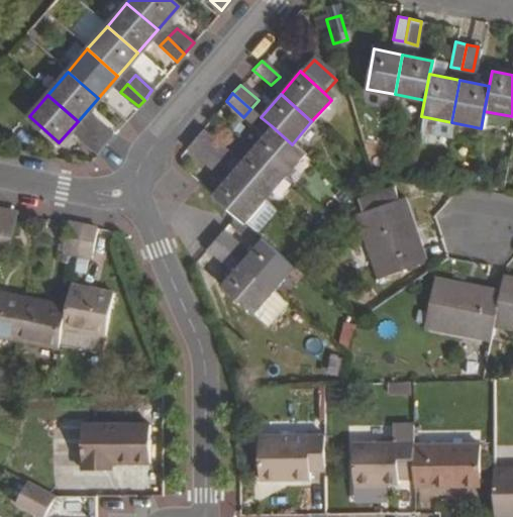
[(95,121),(87,129),(104,145),(113,136),(95,121)]
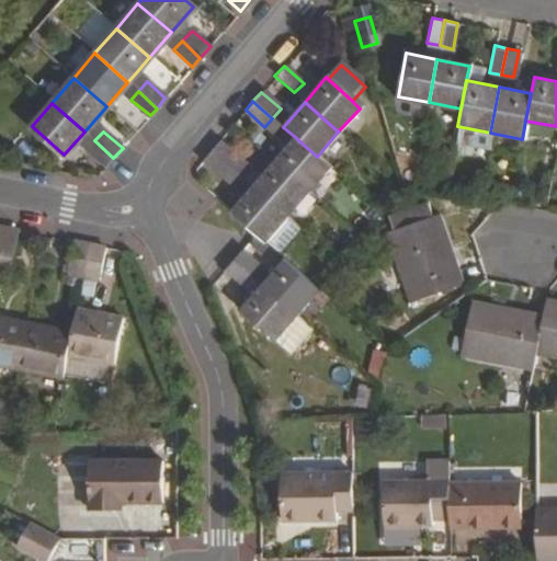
[(294,136),(272,162),(308,193),(329,167),(317,157),(294,136)]
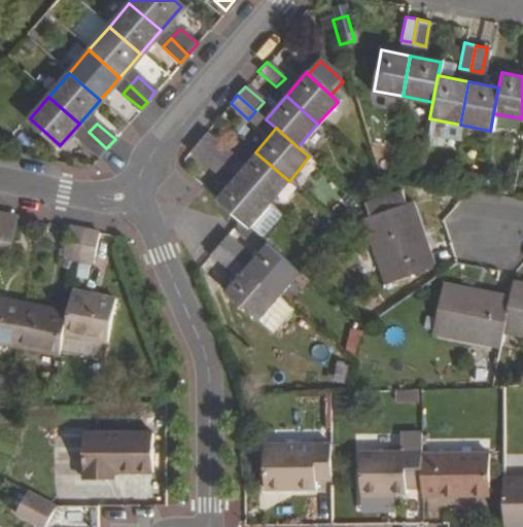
[(89,132),(81,140),(100,156),(106,148),(89,132)]
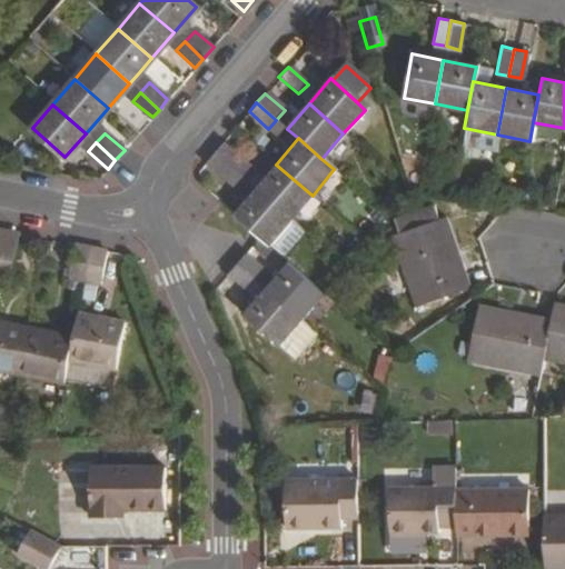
[(220,143),(212,152),(233,171),(239,161),(220,143)]
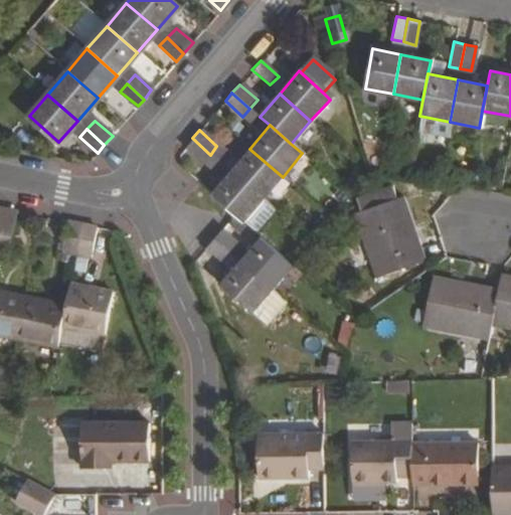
[(192,138),(184,148),(202,163),(210,155),(192,138)]
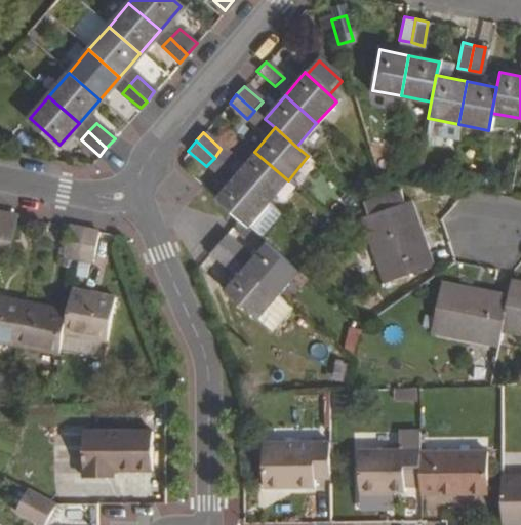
[(254,152),(235,174),(269,203),(288,180),(254,152)]
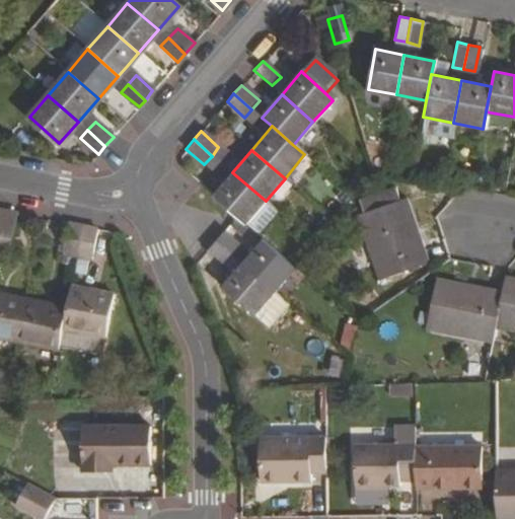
[(232,172),(211,197),(235,217),(244,225),(266,201),(232,172)]
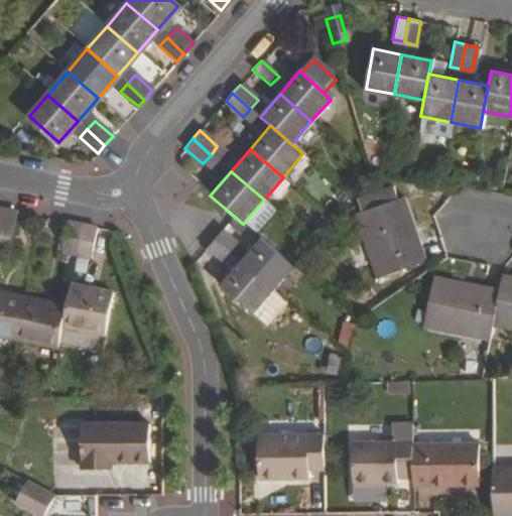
[(418,263),(399,203),(395,204),(391,189),(355,202),(378,276),(418,263)]
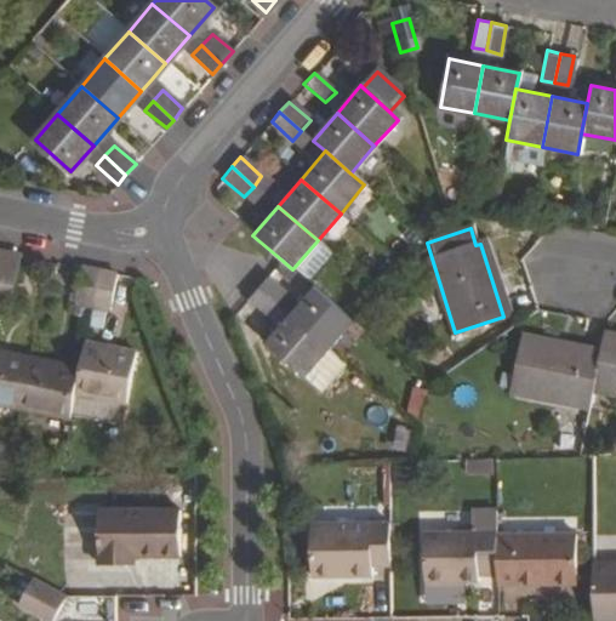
[(10,255),(0,252),(0,290),(4,291),(10,255)]
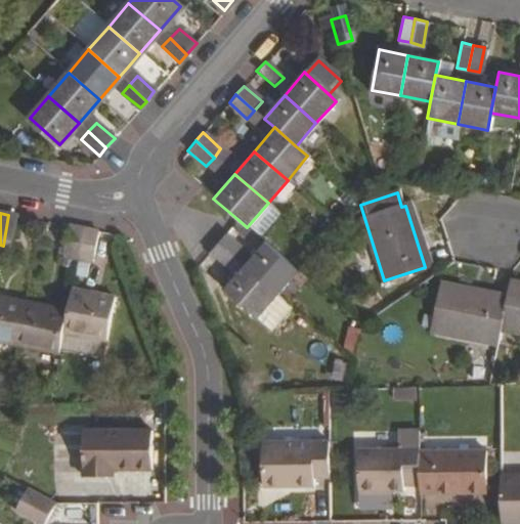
[(81,228),(66,226),(58,257),(75,259),(81,228)]
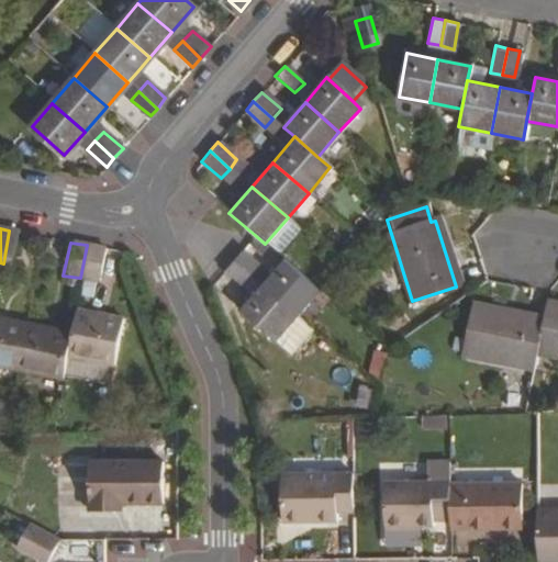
[(102,248),(87,245),(80,278),(95,281),(102,248)]
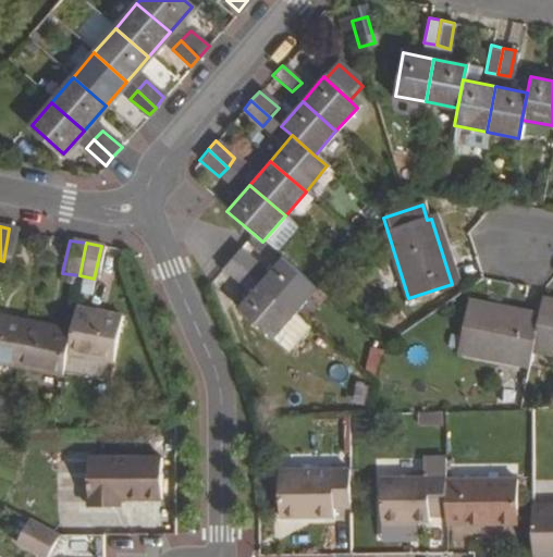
[(258,264),(238,247),(230,258),(249,275),(258,264)]
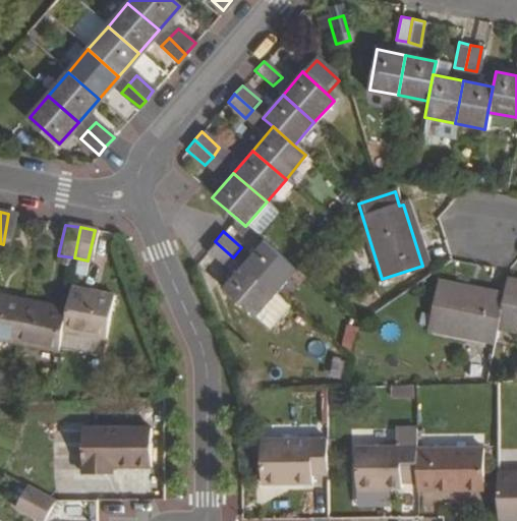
[(275,293),(242,266),(233,257),(215,241),(206,251),(234,276),(222,289),(267,329),(288,305),(275,293)]
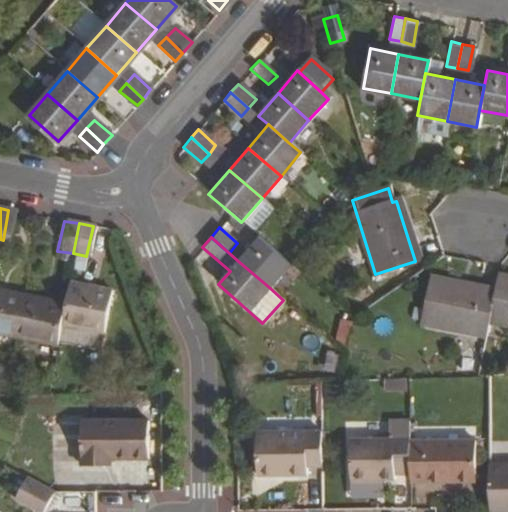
[(260,238),(238,261),(270,288),(290,264),(286,261),(260,238)]
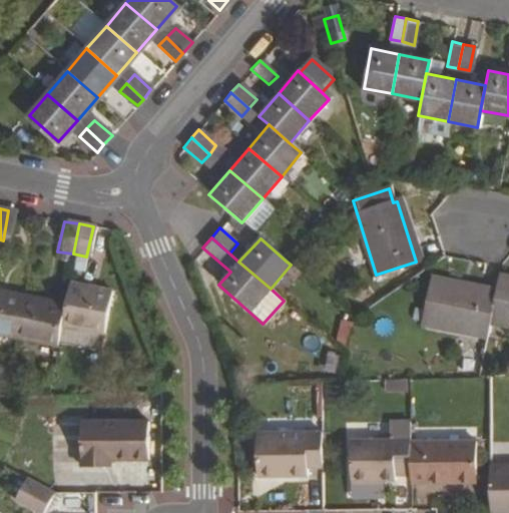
[(508,278),(498,276),(494,292),(489,320),(508,323),(508,278)]
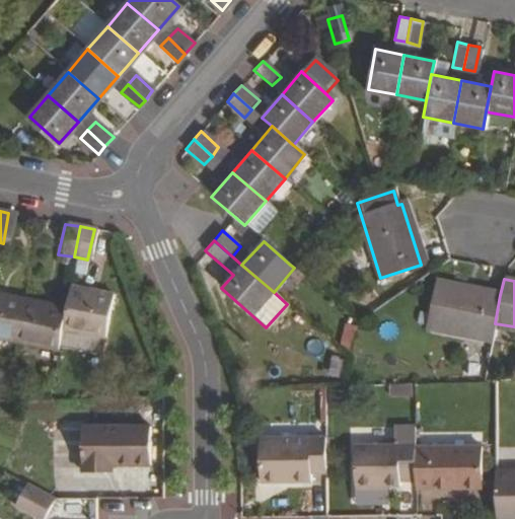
[(500,295),(436,283),(427,326),(493,339),(495,323),(500,295)]
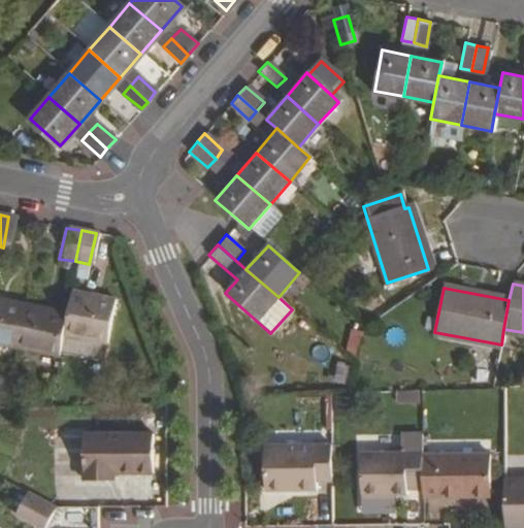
[(111,300),(69,292),(65,314),(61,335),(102,344),(111,300)]
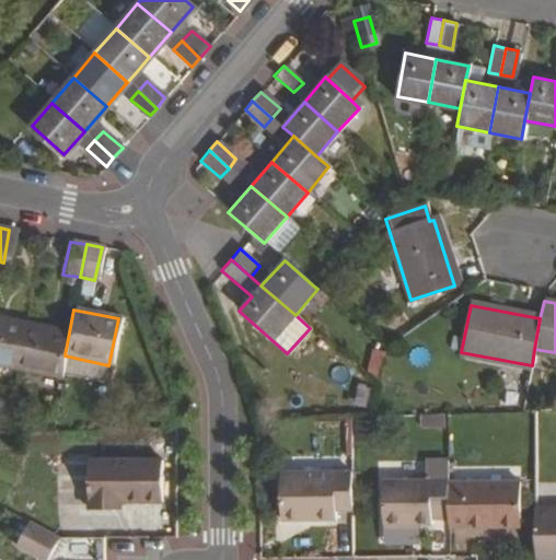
[(22,323),(0,318),(0,366),(13,370),(22,323)]
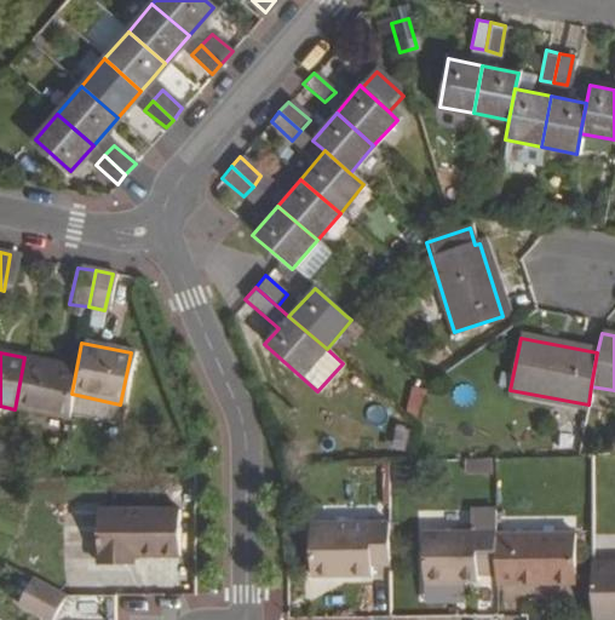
[(76,368),(24,357),(15,409),(65,420),(72,394),(76,368)]
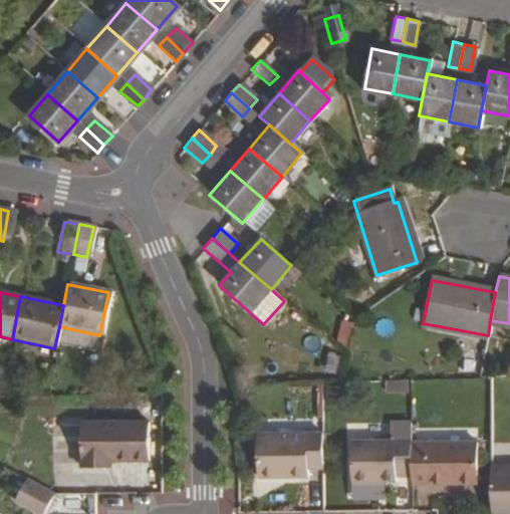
[(341,320),(335,343),(348,346),(353,323),(341,320)]
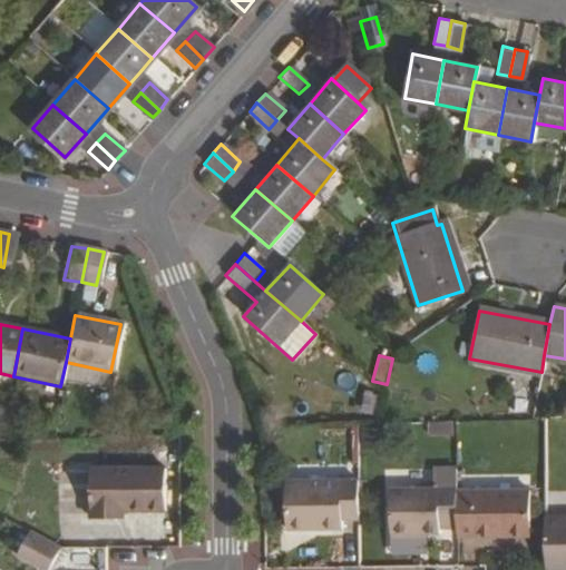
[(366,391),(360,413),(374,416),(380,394),(366,391)]
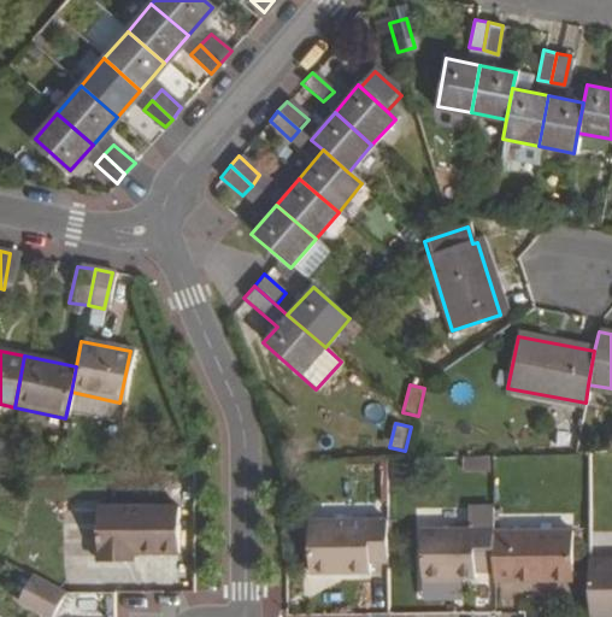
[(175,507),(94,509),(95,562),(130,562),(131,553),(176,553),(175,507)]
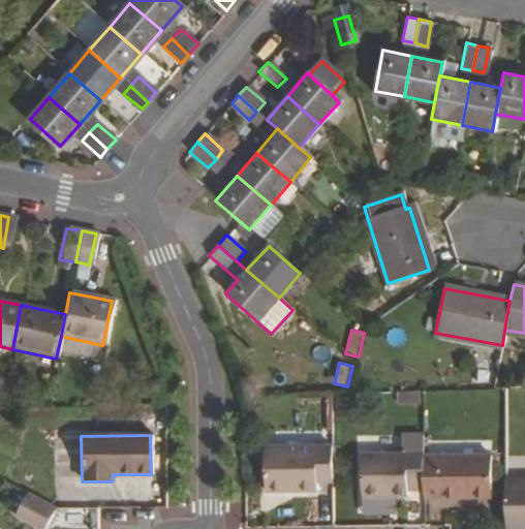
[(330,445),(263,446),(263,491),(315,491),(314,481),(331,481),(330,445)]
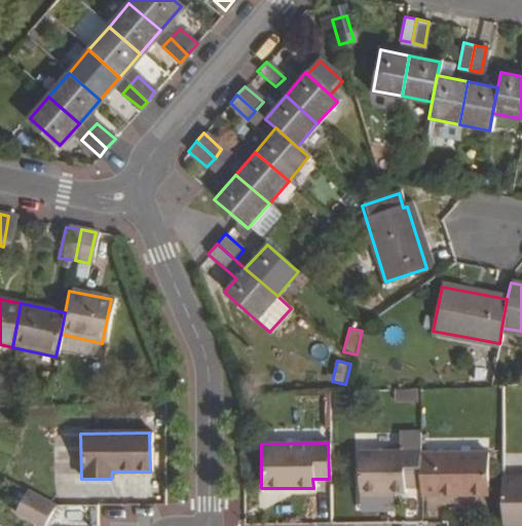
[(400,453),(357,454),(357,493),(387,493),(402,493),(403,488),(418,488),(417,453),(417,448),(400,448),(400,453)]
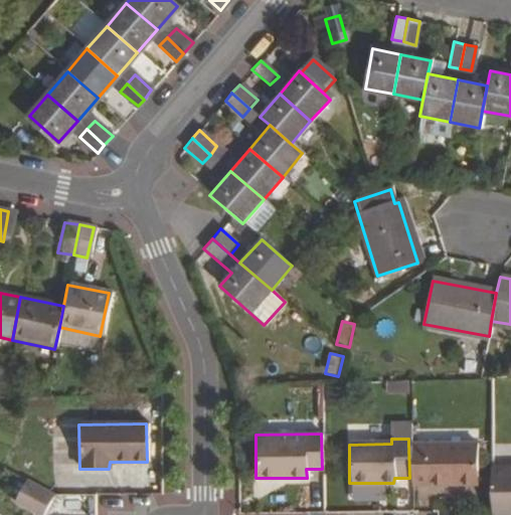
[(476,444),(408,444),(409,478),(409,484),(476,484),(476,444)]
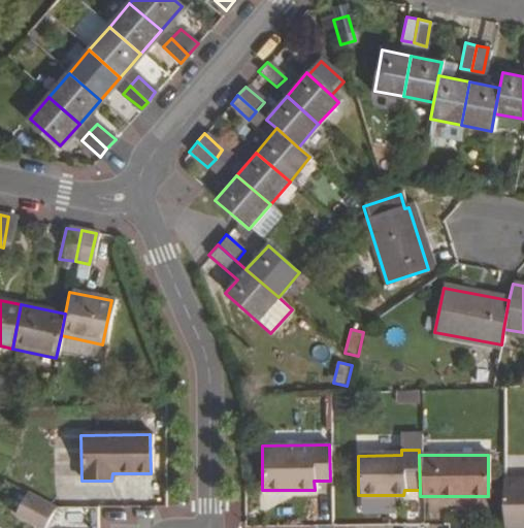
[(523,480),(502,480),(502,524),(523,524),(523,480)]
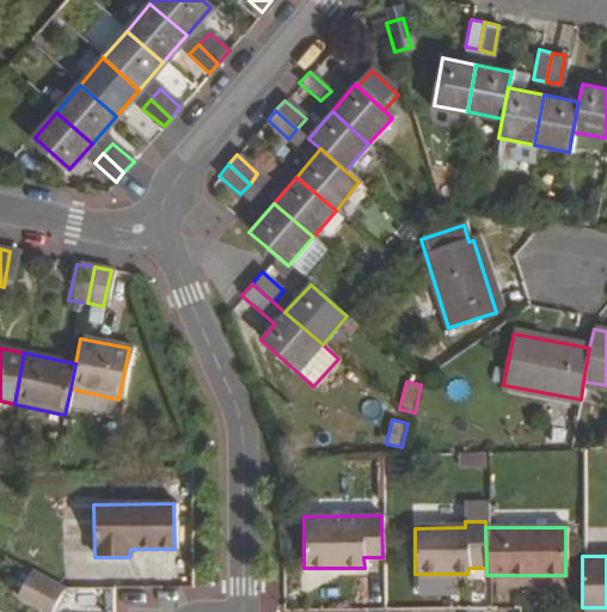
[(16,597),(44,611),(49,611),(62,589),(30,570),(16,597)]
